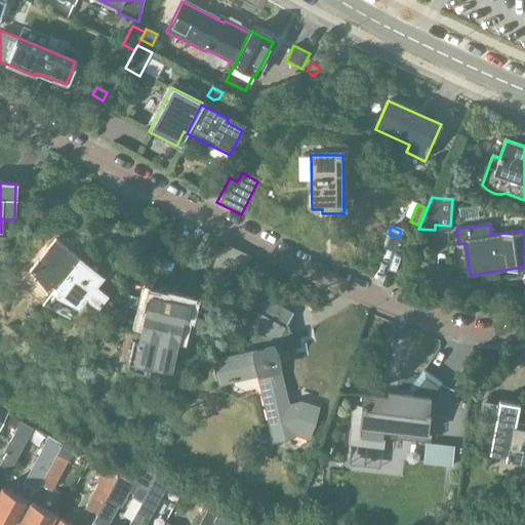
[(52,286),(55,289),(80,259),(55,239),(30,272),(45,291),(52,286)]
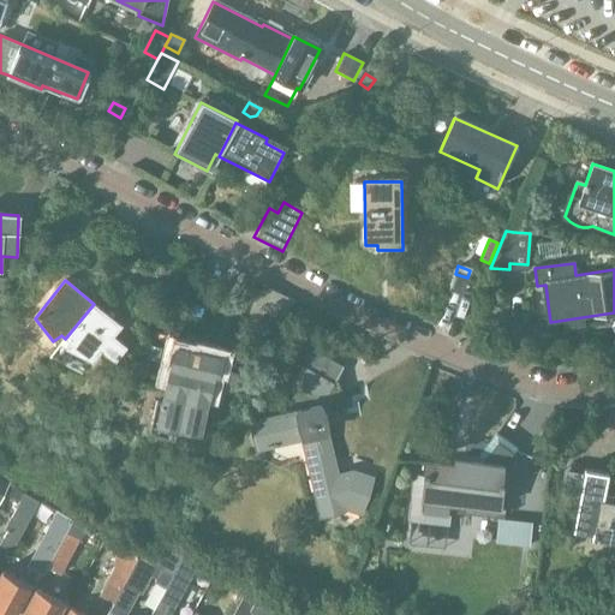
[(292,302),(264,286),(249,315),(278,330),(292,302)]
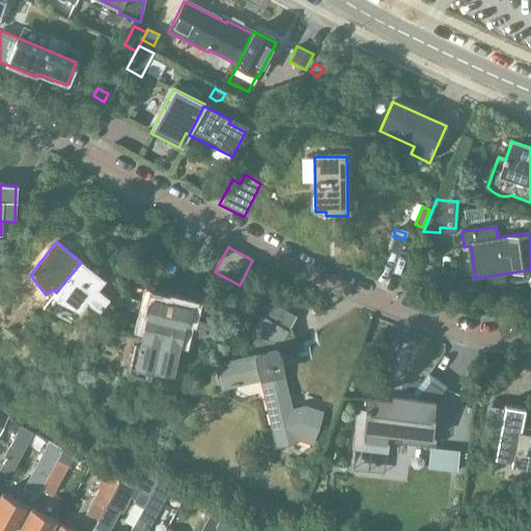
[(81,262),(56,292),(59,296),(56,301),(79,312),(87,305),(99,313),(108,301),(98,292),(106,282),(81,262)]
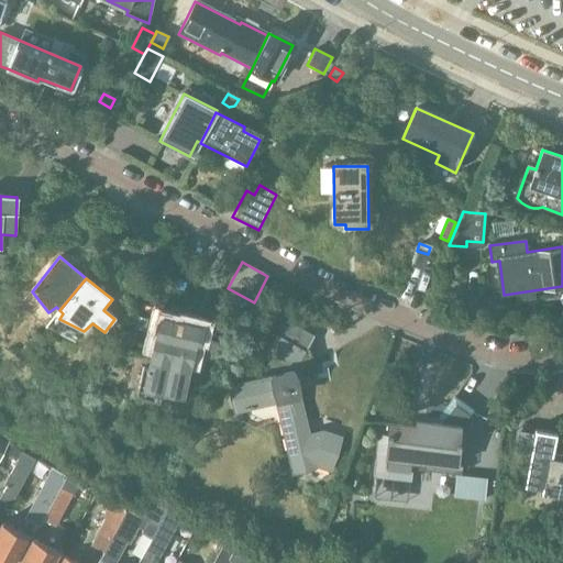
[(157,319),(147,356),(190,366),(196,344),(199,344),(203,327),(180,321),(179,324),(157,319)]
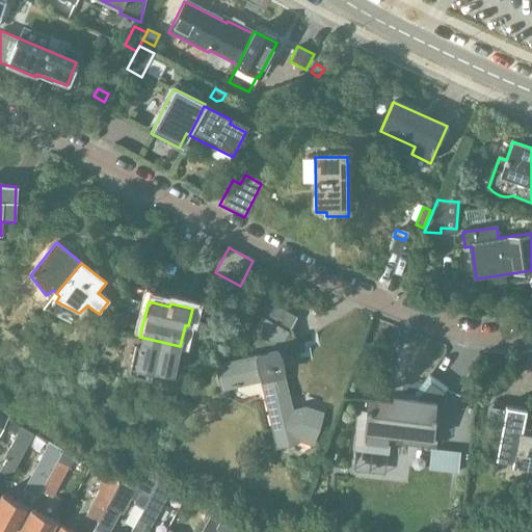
[(274,347),(277,348),(291,342),(286,327),(291,317),(263,301),(255,317),(246,331),(274,347)]
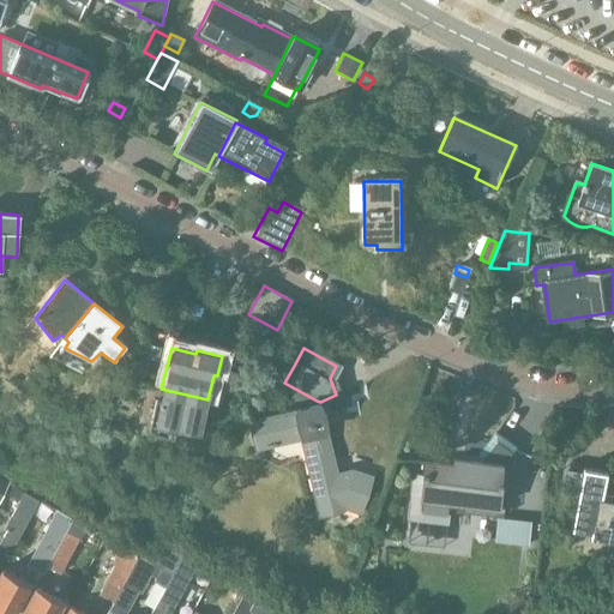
[(133,363),(130,377),(143,380),(145,371),(143,366),(133,363)]
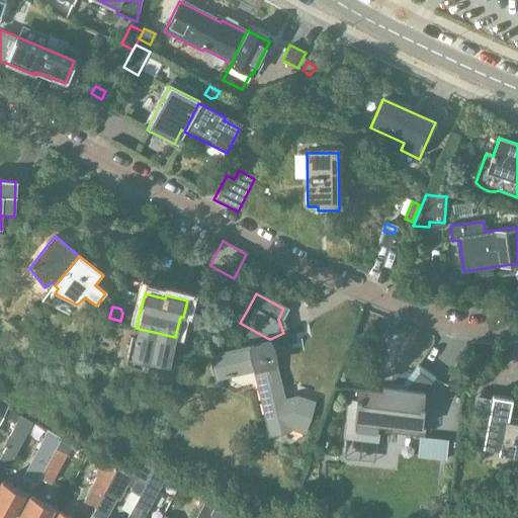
[(175,337),(136,328),(134,339),(132,339),(128,352),(127,352),(124,363),(147,368),(149,360),(168,365),(175,337)]
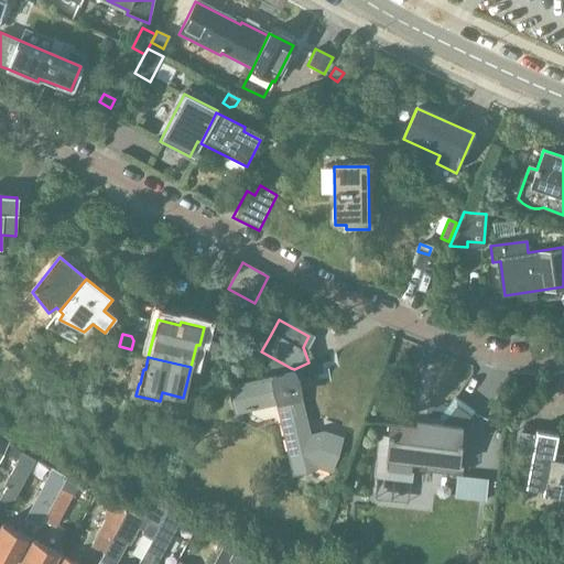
[(288,370),(263,377),(220,387),(227,414),(268,404),(285,475),(310,469),(311,468),(324,473),(331,456),(336,437),(316,431),(303,434),(294,397),(292,383),(288,370)]
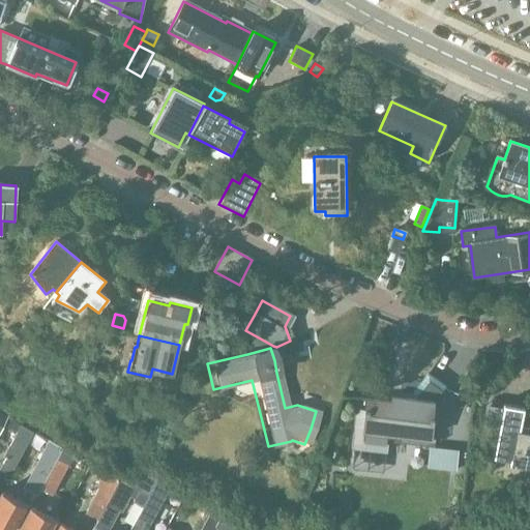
[(354,410),(350,450),(354,450),(385,453),(386,442),(387,435),(432,439),(434,418),(433,418),(435,404),(446,387),(427,374),(420,383),(402,381),(400,400),(389,399),(388,404),(372,402),(371,412),(354,410)]
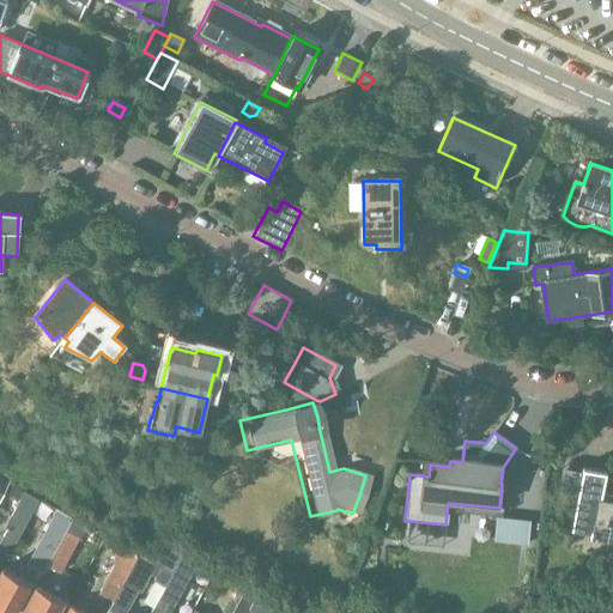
[(612,539),(612,552),(612,556),(612,554),(612,502),(595,499),(600,473),(577,468),(565,529),(586,534),(584,536),(587,536),(588,534),(612,539)]
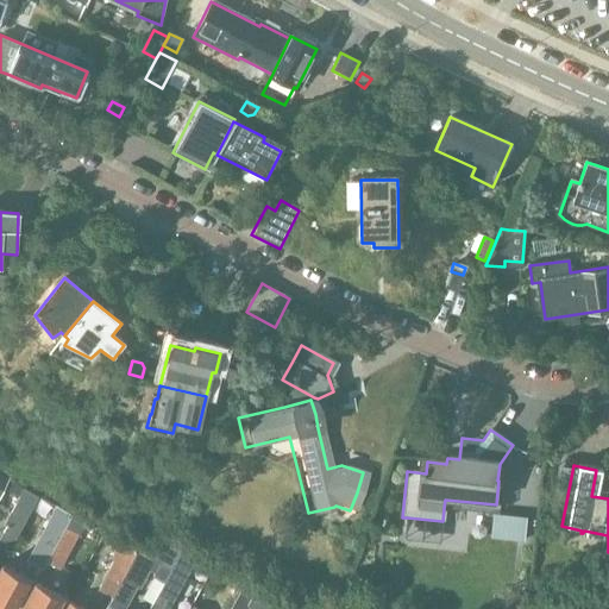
[(0,502),(11,484),(0,478),(0,502)]
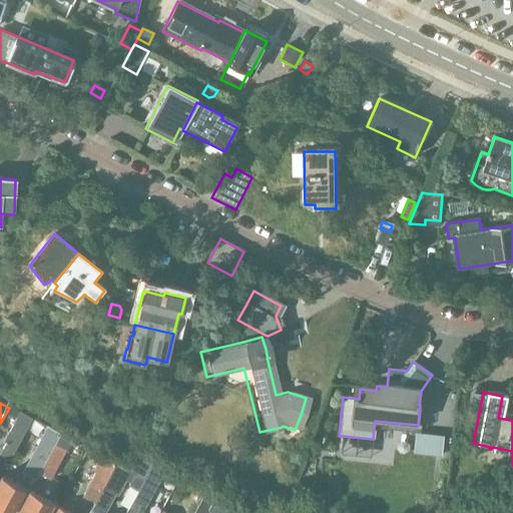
[(13,451),(30,418),(18,412),(3,441),(5,442),(0,451),(0,455),(2,456),(9,460),(13,451)]
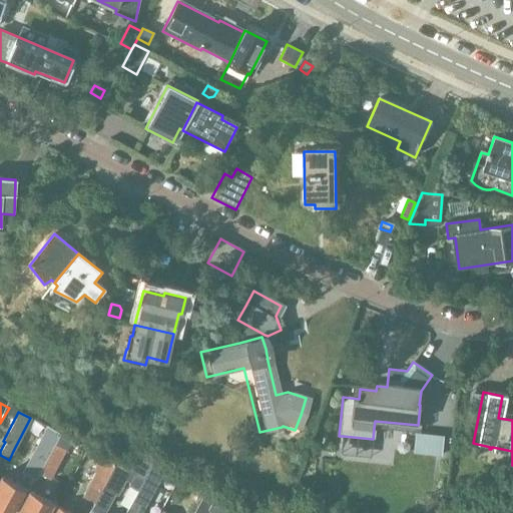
[(29,472),(39,477),(61,436),(46,428),(25,466),(27,467),(24,473),(27,475),(29,472)]
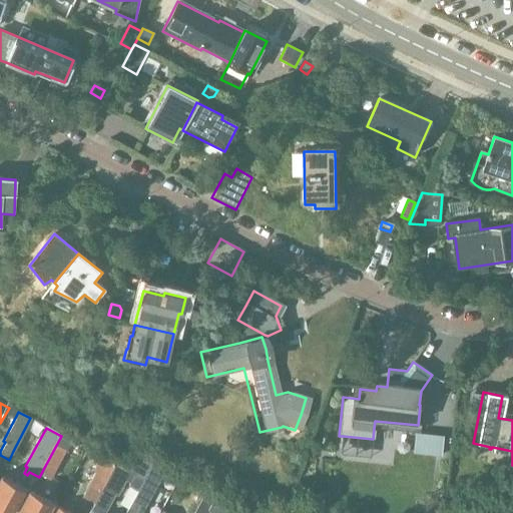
[(61,436),(39,477),(49,483),(72,442),(61,436)]
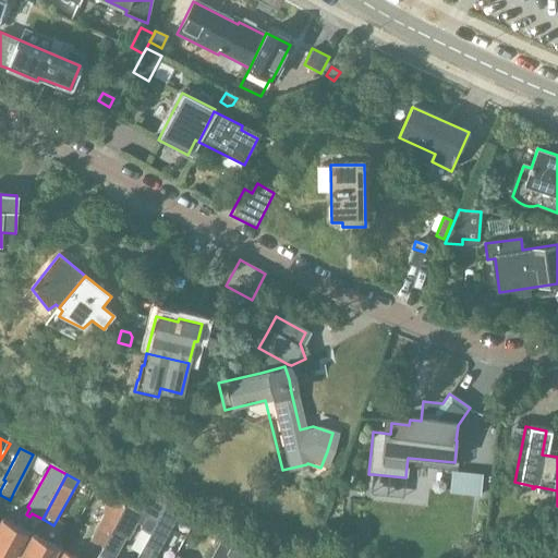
[(138,513),(155,522),(166,504),(149,494),(138,513)]
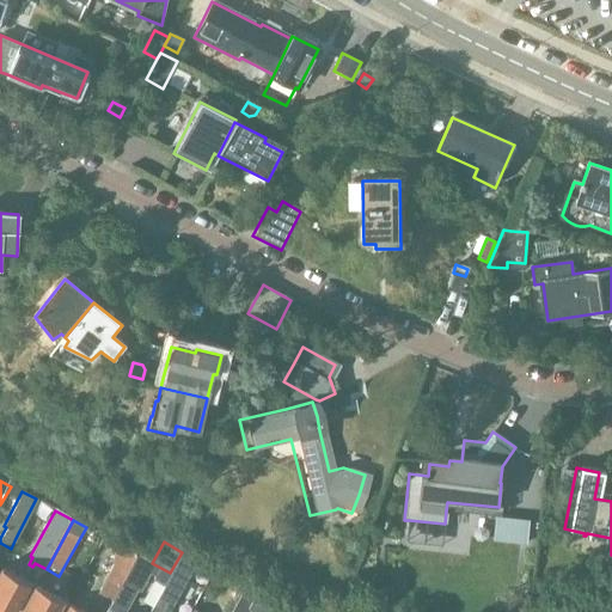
[(98,597),(112,604),(138,560),(121,550),(112,567),(115,568),(98,597)]
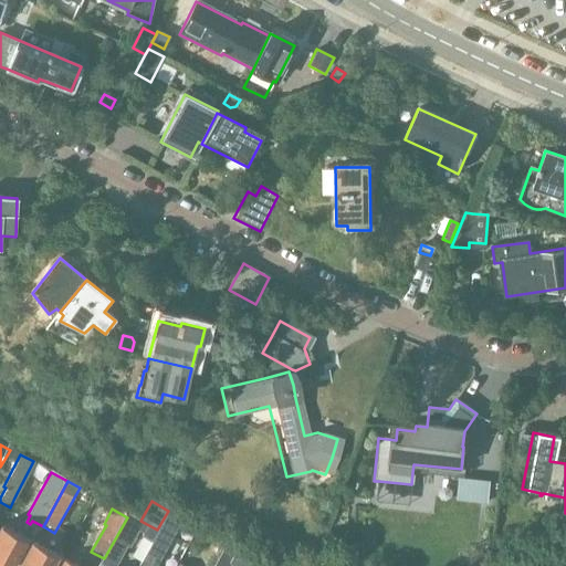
[(168,511),(157,530),(137,565),(155,565),(181,519),(168,511)]
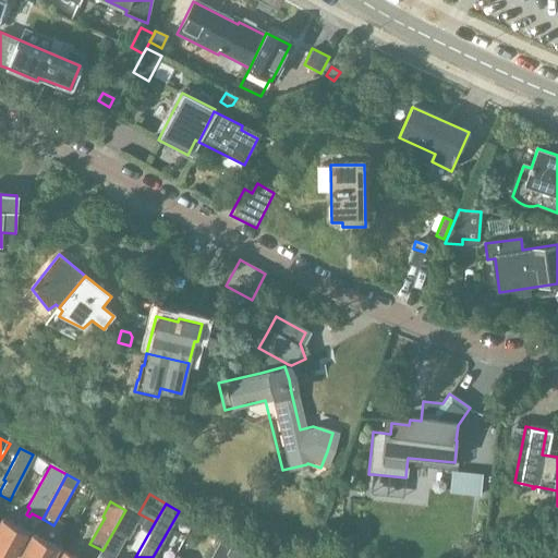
[(125,510),(102,550),(114,557),(134,522),(142,525),(140,529),(148,533),(153,525),(125,510)]
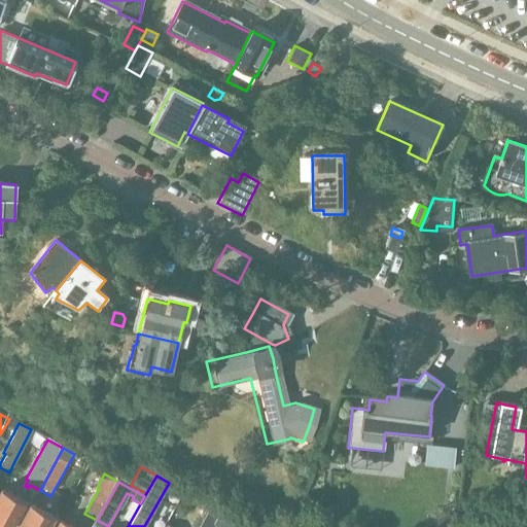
[(0,526),(12,526),(25,505),(2,493),(0,496),(0,526)]
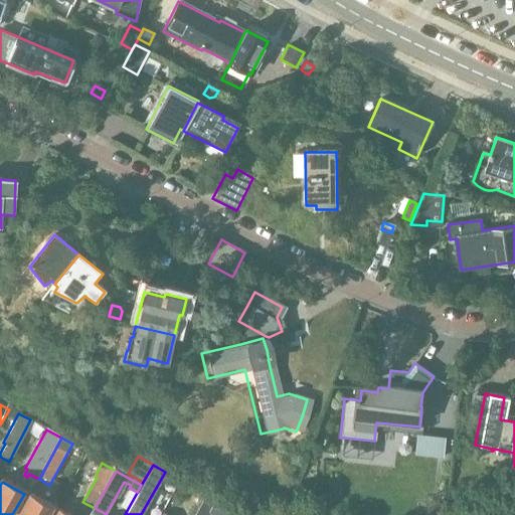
[(206,514),(209,511),(216,514),(232,514),(236,508),(216,498),(206,492),(193,514),(206,514)]
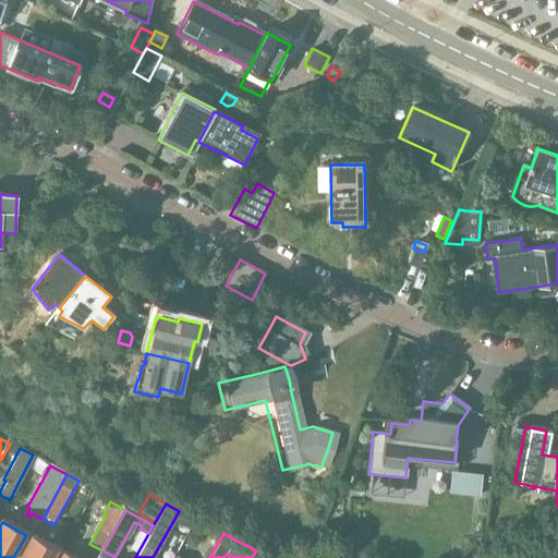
[(32,537),(21,557),(52,557),(57,550),(32,537)]
